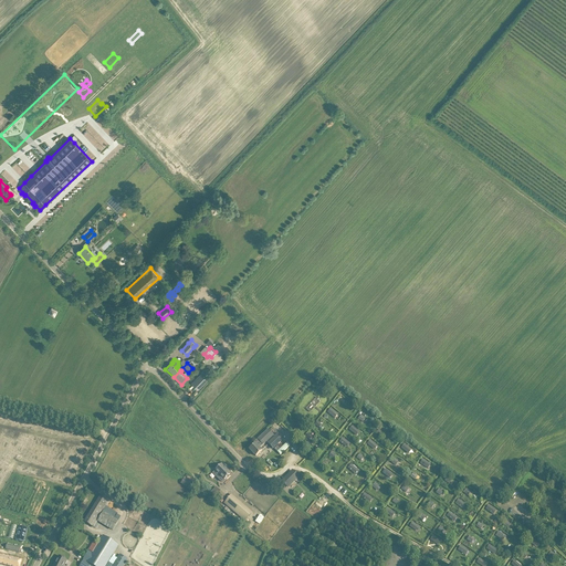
[(198,388),(207,379),(202,374),(192,384),(198,388)]
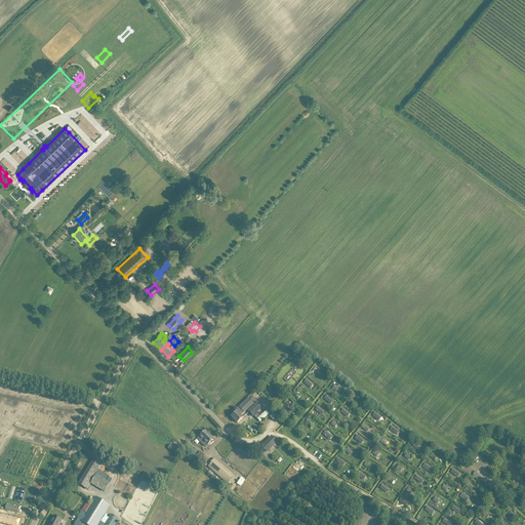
[(258,403),(255,405),(249,411),(253,416),(263,408),(258,403)]
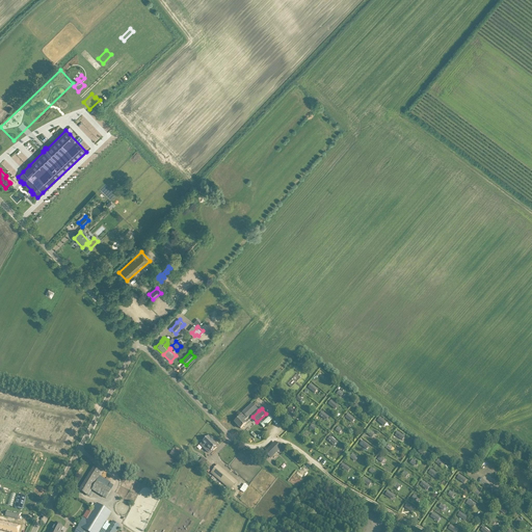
[(240,418),(235,423),(241,429),(242,429),(244,427),(243,426),(246,424),(245,424),(248,421),(245,418),(248,416),(246,414),(240,419),(240,418)]
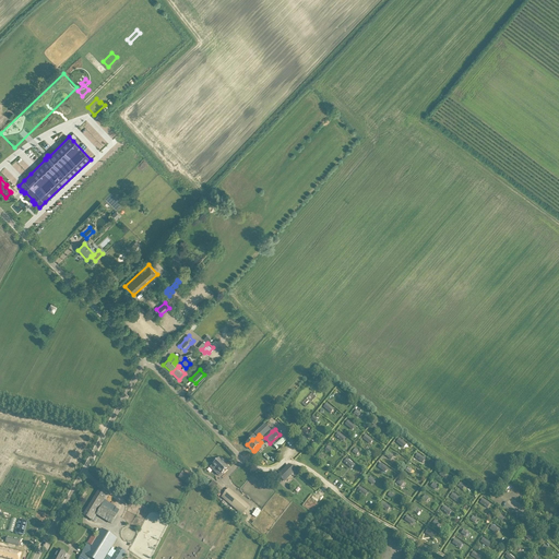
[(211,467),(218,476),(221,474),(221,475),(228,467),(219,459),(218,460),(217,459),(215,461),(215,462),(212,465),(213,466),(211,467)]
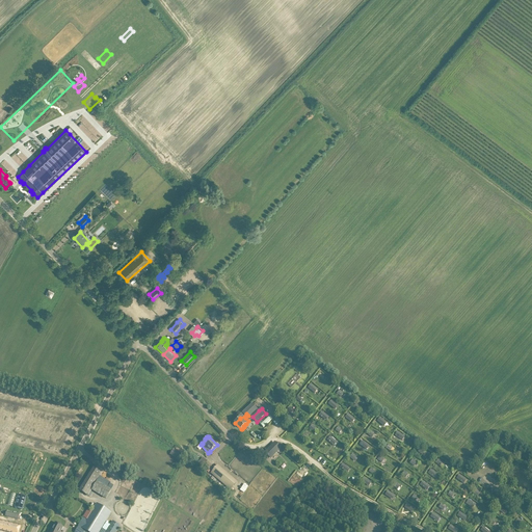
[(272,446),(268,450),(265,453),(270,458),(281,449),(276,444),(274,447),(272,446)]
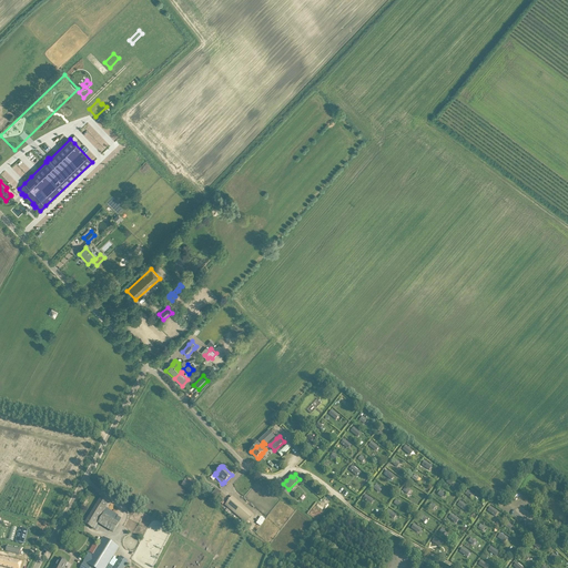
[(226,498),(216,489),(211,495),(221,505),(226,498)]
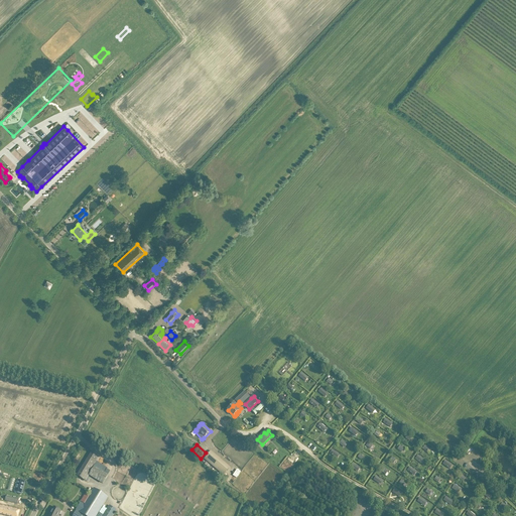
[(101,457),(92,452),(77,476),(86,481),(89,475),(103,484),(110,473),(96,464),(101,457)]
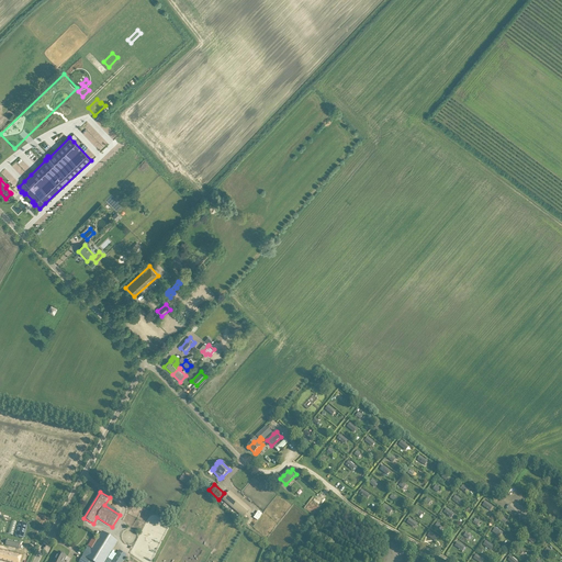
[(231,492),(223,499),(244,518),(250,509),(231,492)]
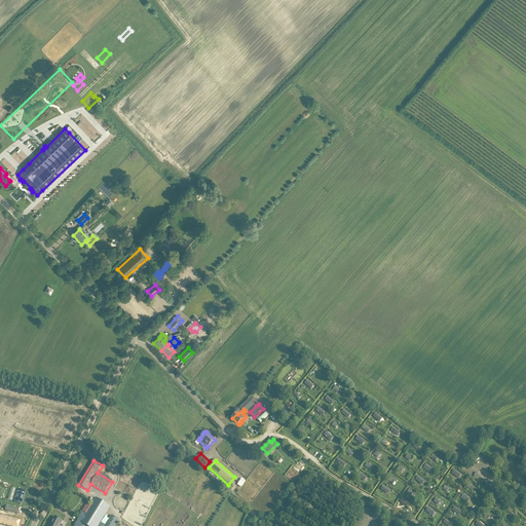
[(454,470),(451,474),(458,479),(461,475),(454,470)]
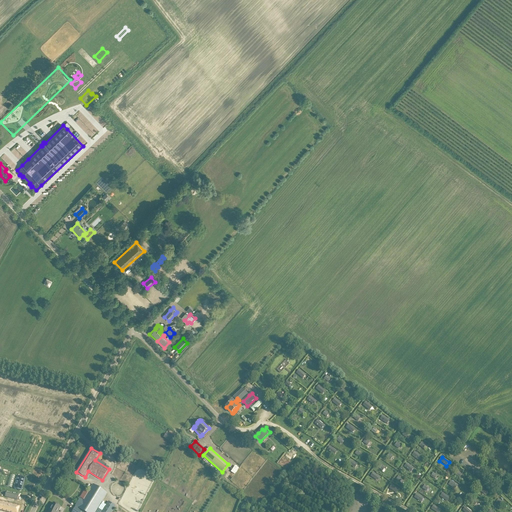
[(231,472),(236,474),(239,467),(235,465),(231,472)]
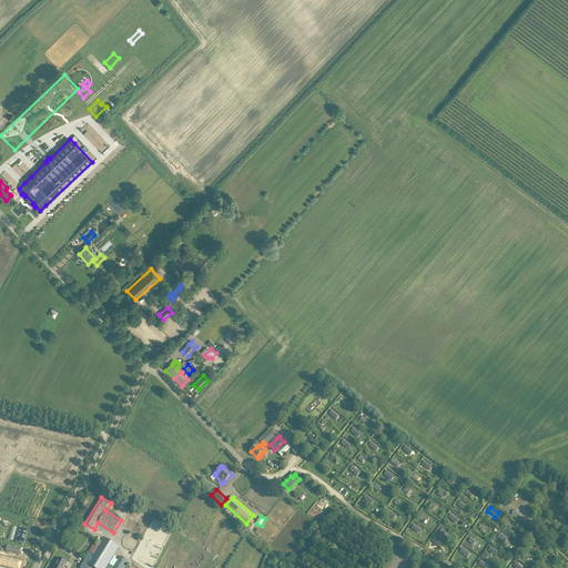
[(19,528),(16,543),(23,545),(28,530),(19,528)]
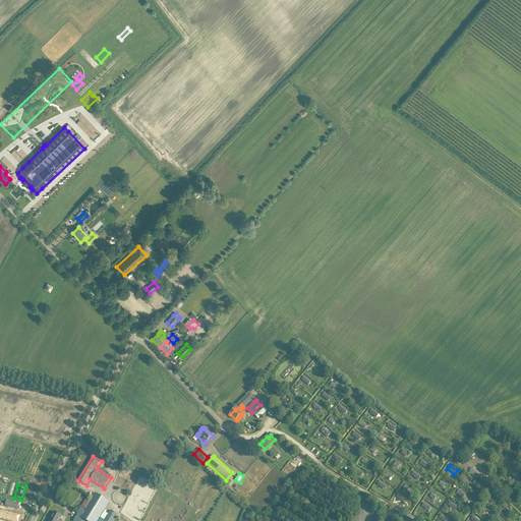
[(466,495),(459,489),(456,494),(464,499),(466,495)]
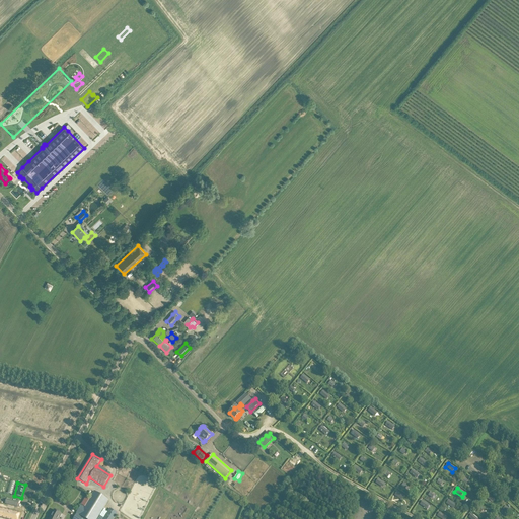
[(79,515),(85,518),(96,518),(108,500),(94,491),(84,507),(81,505),(77,513),(79,514),(80,515),(79,515)]
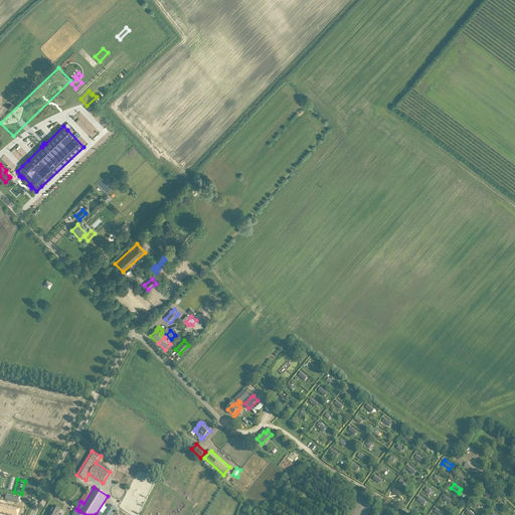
[(7,495),(5,500),(18,503),(19,498),(7,495)]
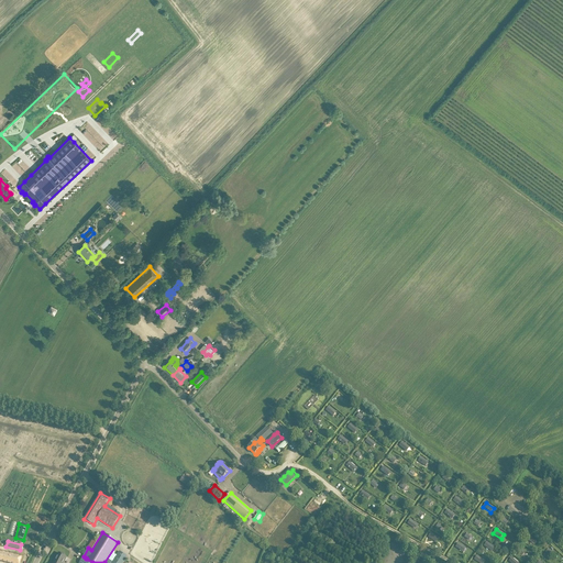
[(0,550),(0,561),(7,562),(20,562),(22,556),(0,550)]
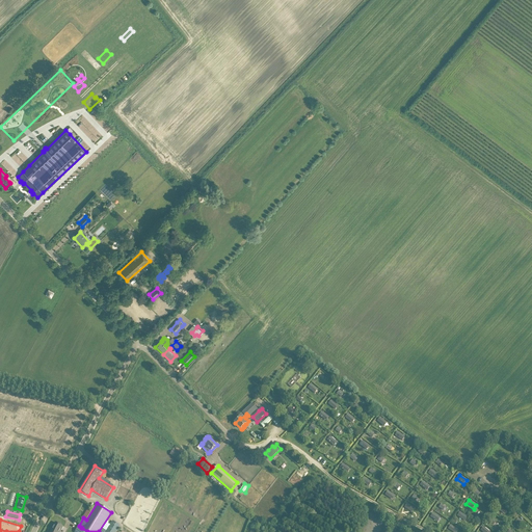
[(81,527),(77,531),(115,531),(121,526),(113,522),(106,531),(87,531),(81,528),(82,528),(81,527)]
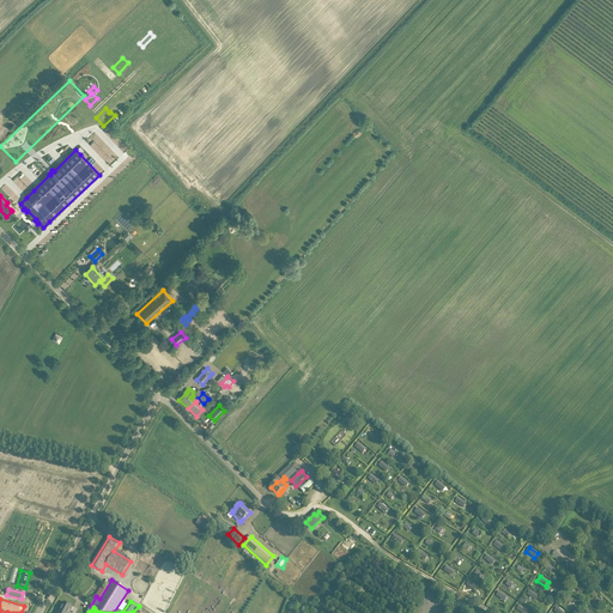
[(64,602),(58,612),(70,612),(73,607),(64,602)]
